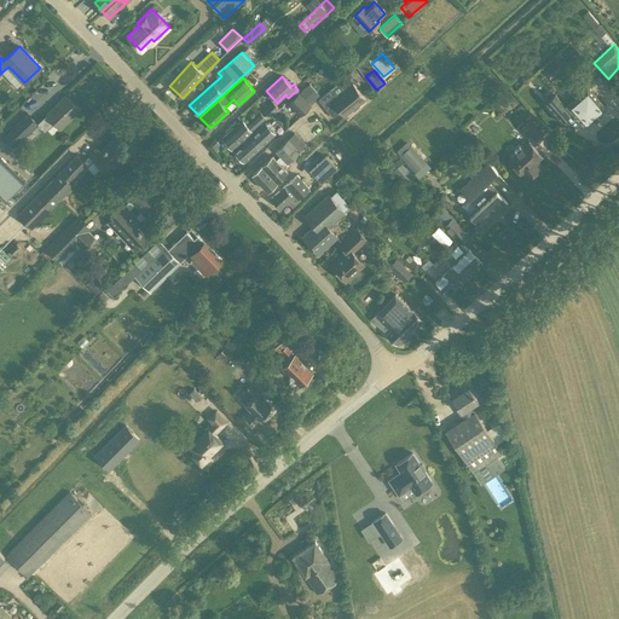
[(311,103),(319,96),(310,84),(300,91),(311,103)]
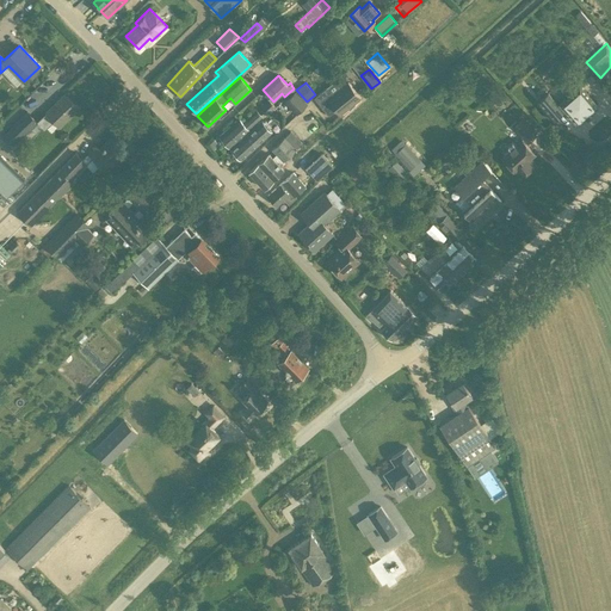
[(328,116),(335,110),(339,115),(360,98),(349,82),(333,94),(326,87),(314,97),(326,113),(327,113),(328,116)]
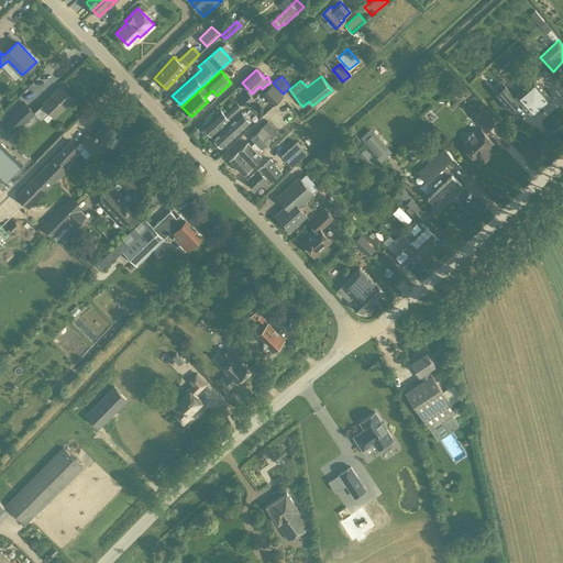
[(536,113),(550,100),(550,96),(534,77),(515,95),(520,102),(530,112),(536,113)]
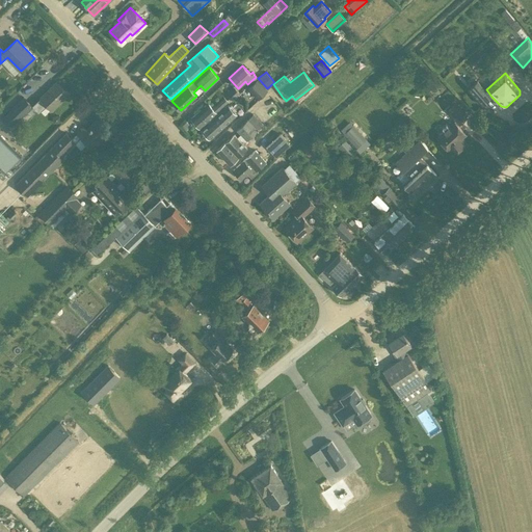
[(258,99),(267,89),(257,78),(246,87),(258,99)]
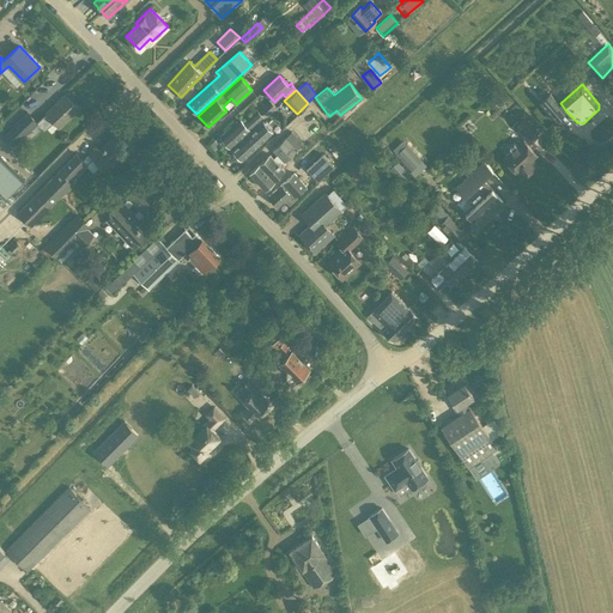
[(565,110),(548,91),(538,101),(554,120),(565,110)]
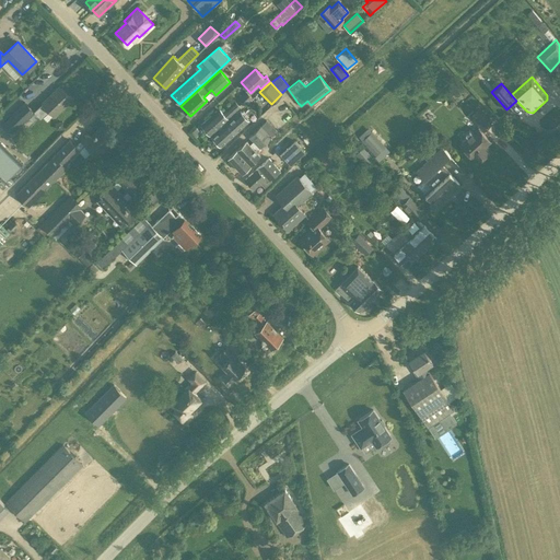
[(42,103),(37,107),(44,115),(48,109),(55,116),(71,100),(59,86),(42,103)]
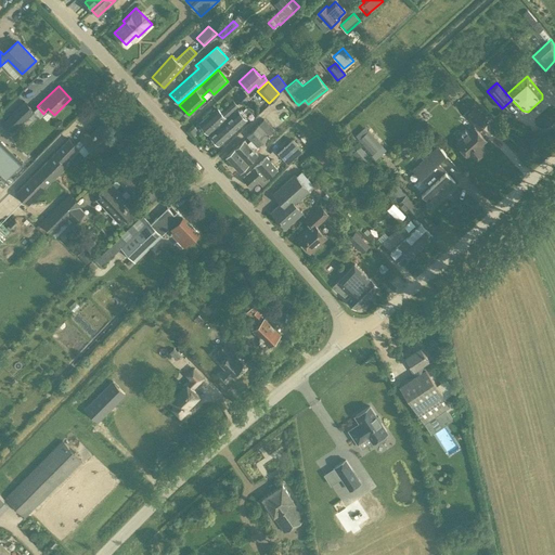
[(227,117),(239,106),(232,99),(220,111),(217,106),(199,123),(208,133),(226,117),(227,117)]
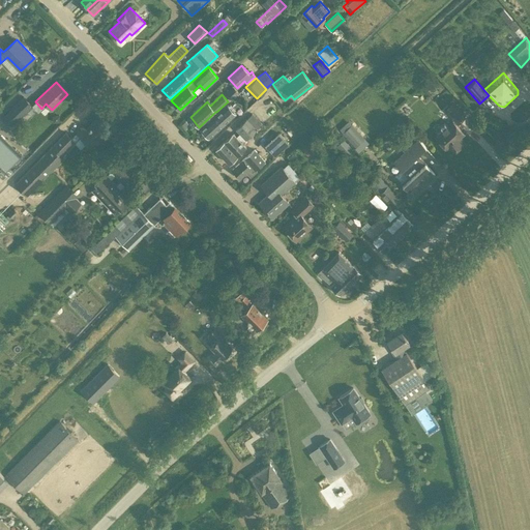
[(11,109),(20,118),(32,106),(23,96),(11,109)]
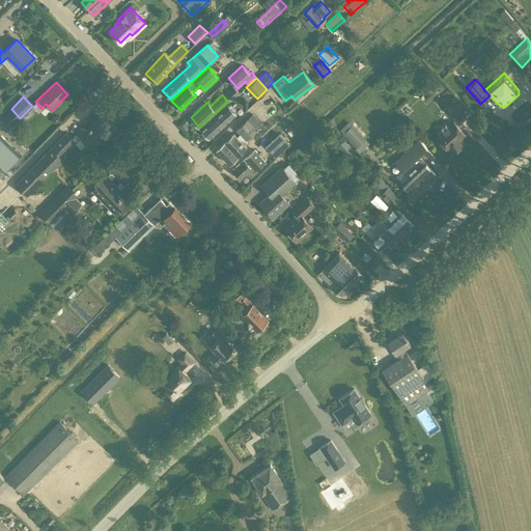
[(457,124),(467,116),(453,103),(445,111),(457,124)]
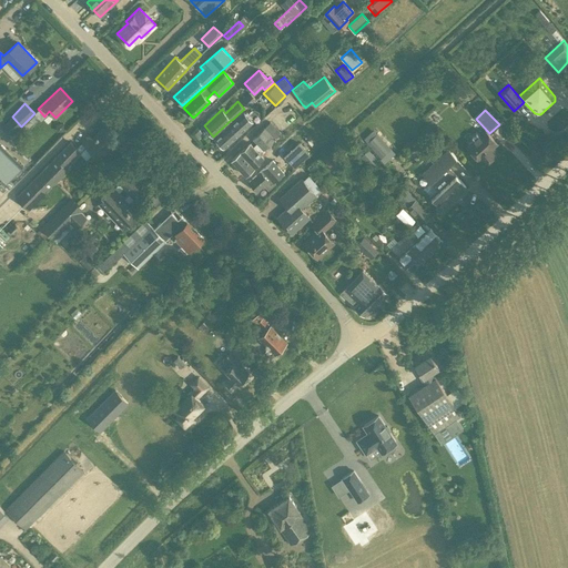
[(224,148),(239,134),(249,124),(240,114),(230,124),(215,138),(224,148)]
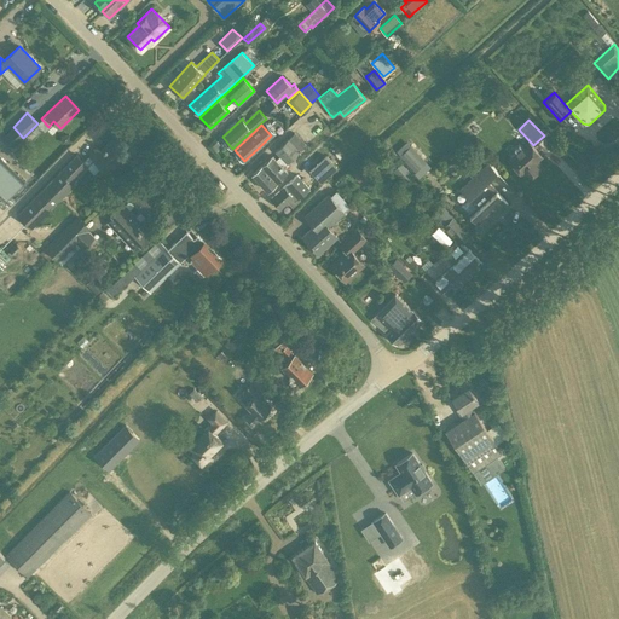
[(287,172),(284,168),(283,168),(288,163),(287,162),(300,150),(306,145),(295,133),(275,151),(279,156),(276,160),(272,156),(259,168),(273,184),(287,172)]
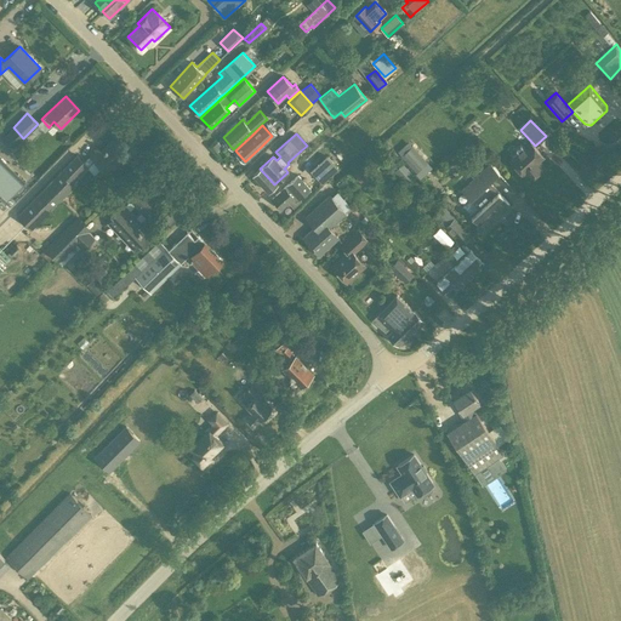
[(101,152),(97,148),(84,161),(87,165),(93,159),(107,172),(126,153),(113,140),(101,152)]
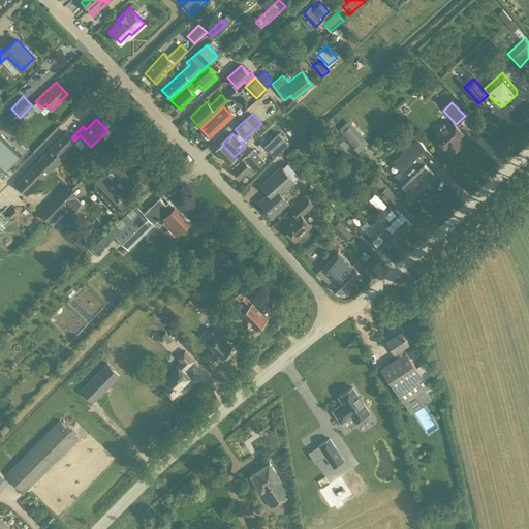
[(463,132),(452,121),(434,135),(450,153),(461,144),(457,138),(463,132)]
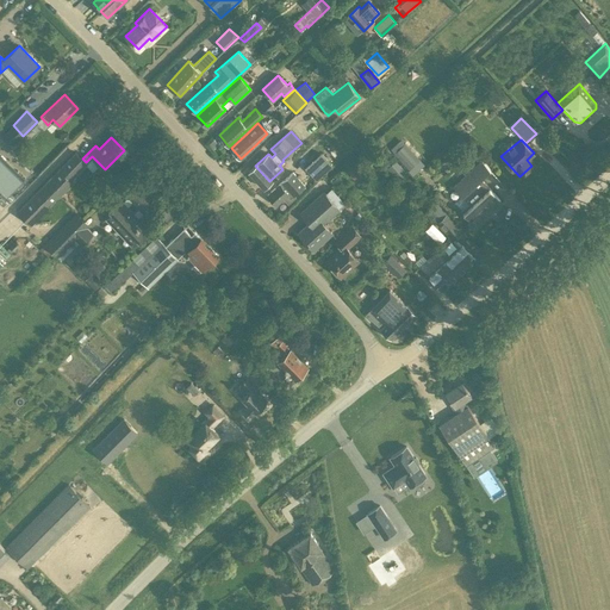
[(406,150),(412,147),(408,142),(394,154),(409,169),(417,162),(406,150)]
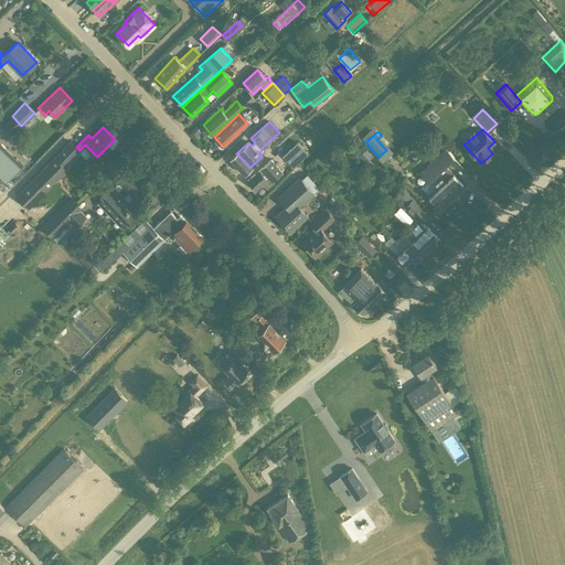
[(70,140),(16,195),(28,209),(67,170),(65,167),(81,151),(80,150),(76,147),(70,140)]
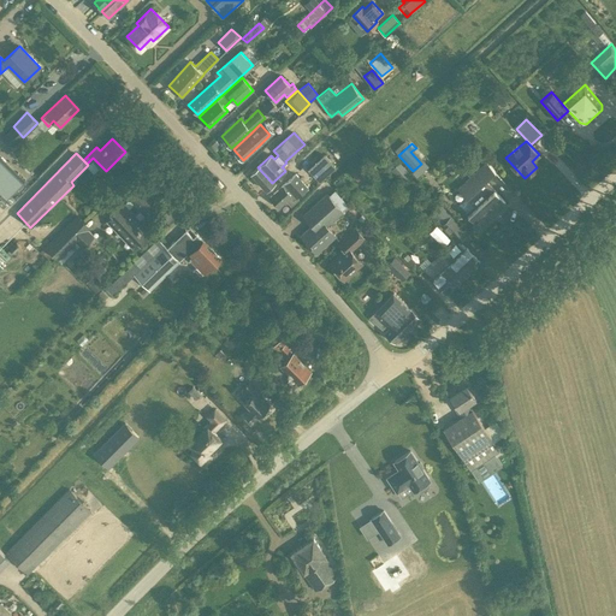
[(319,183),(336,167),(324,154),(307,169),(319,183)]
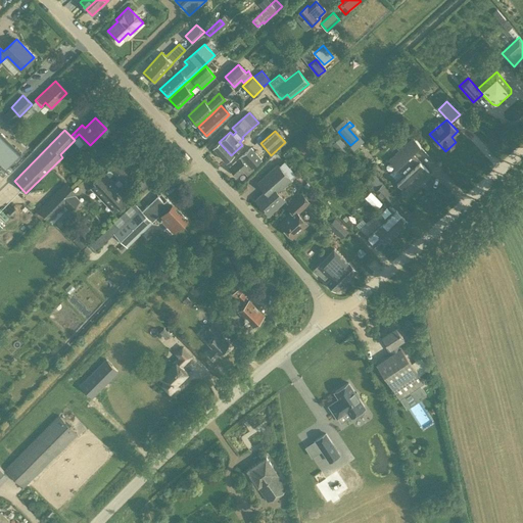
[(20,152),(0,132),(0,157),(8,165),(20,152)]
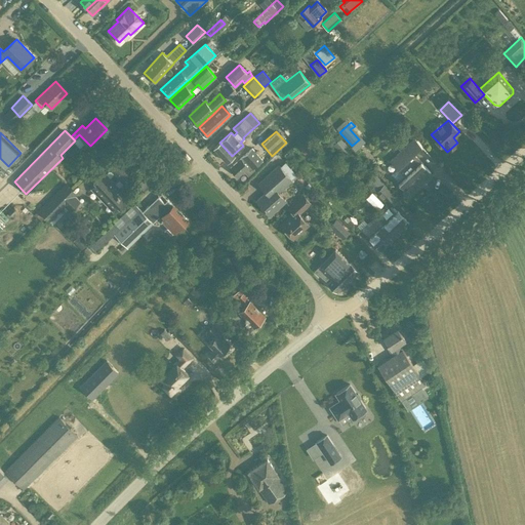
[(413,154),(421,147),(413,137),(390,160),(398,168),(391,174),(408,194),(431,172),(413,154)]
